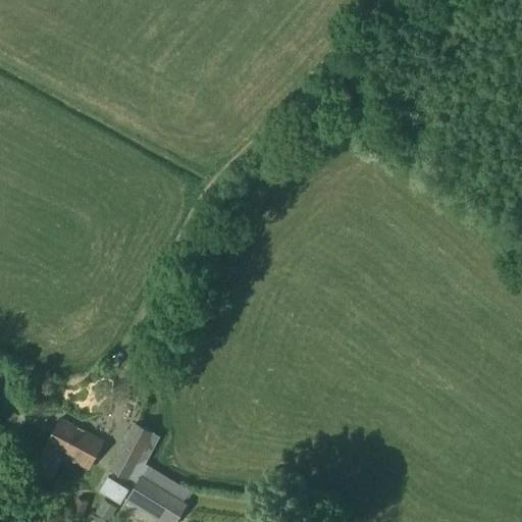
[(105,441),(60,417),(46,444),(32,472),(51,482),(64,458),(89,471),(105,441)]
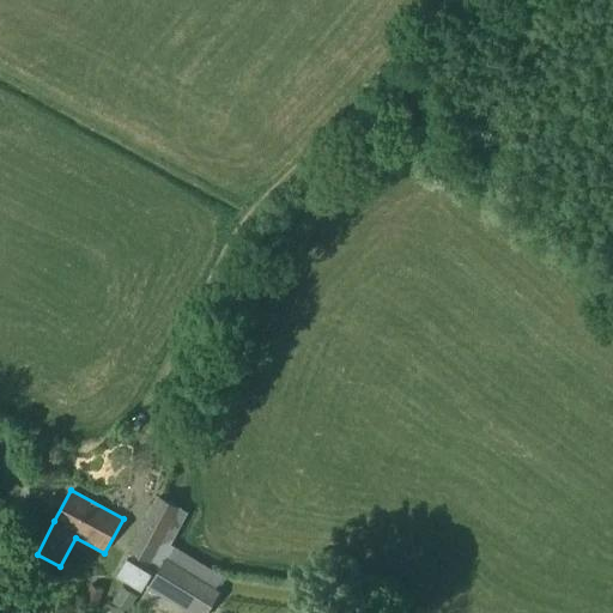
[(161,496),(129,552),(150,563),(151,560),(162,566),(162,565),(188,511),(161,496)]
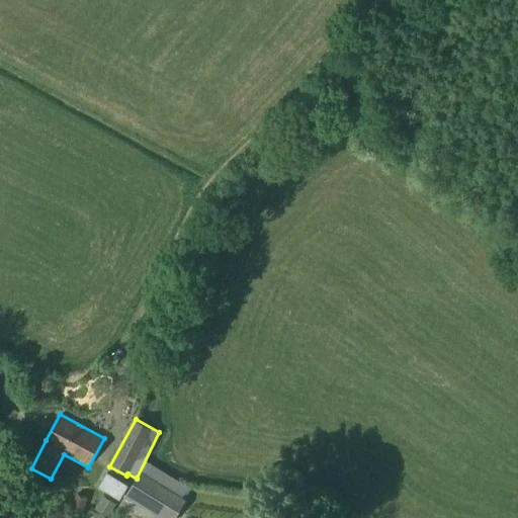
[(182,496),(187,488),(148,462),(124,497),(133,502),(134,500),(164,517),(173,517),(186,499),(182,496)]
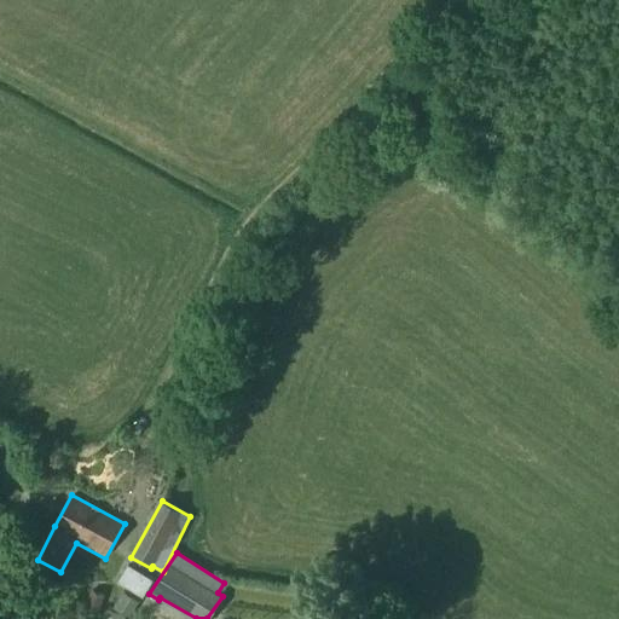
[(105,594),(91,589),(84,609),(97,615),(105,594)]
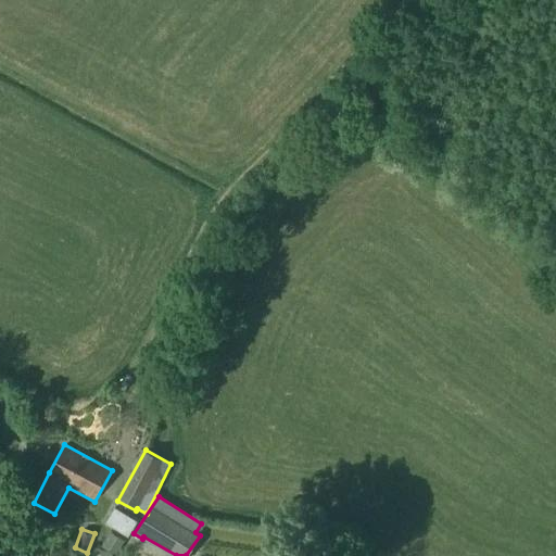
[(109,533),(101,545),(115,554),(123,542),(109,533)]
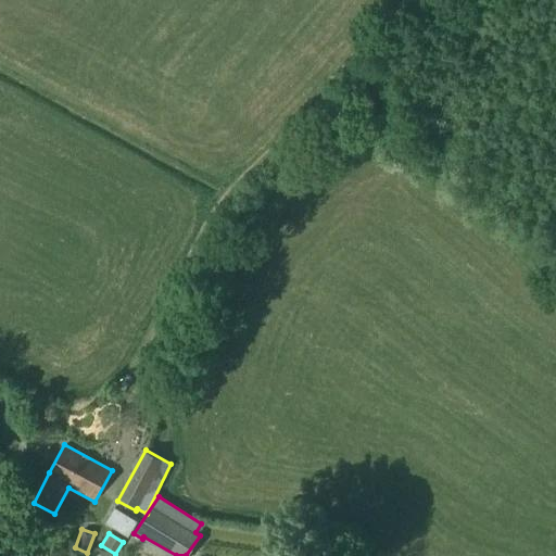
All buildings are outlined.
